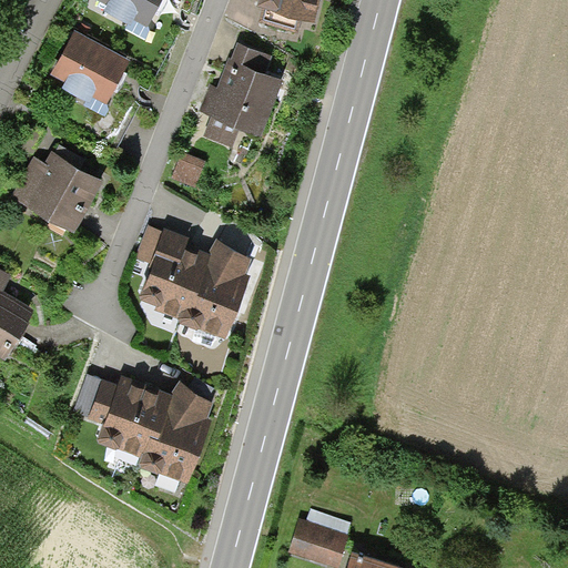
[(161,0),(97,0),(108,4),(102,14),(132,29),(137,20),(148,26),(161,0)]
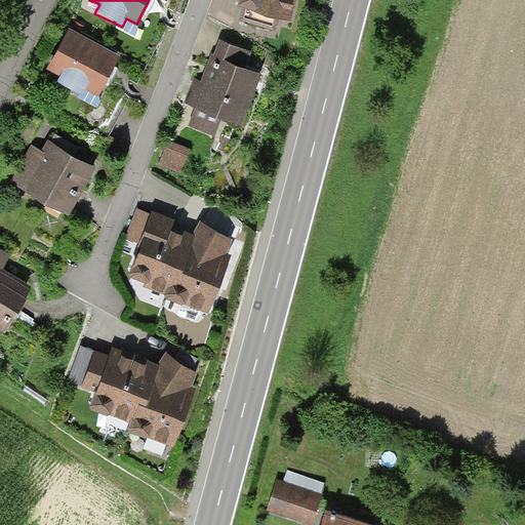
[(240,0),(238,7),(243,9),(240,22),(277,30),(280,19),(292,23),(297,0),(240,0)]
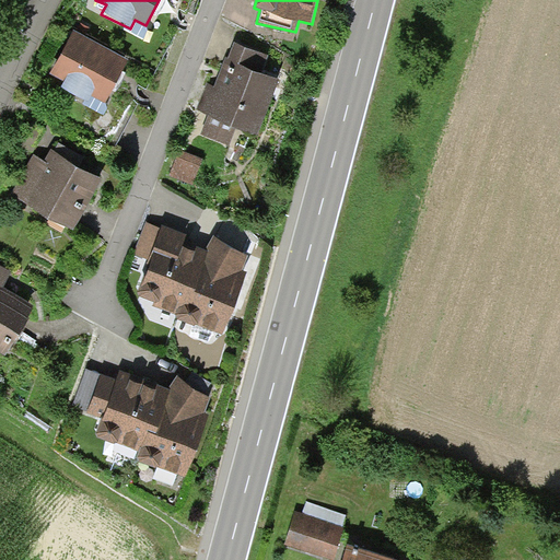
[(127,62),(74,34),(51,74),(66,82),(62,89),(88,103),(91,95),(105,103),(127,62)]
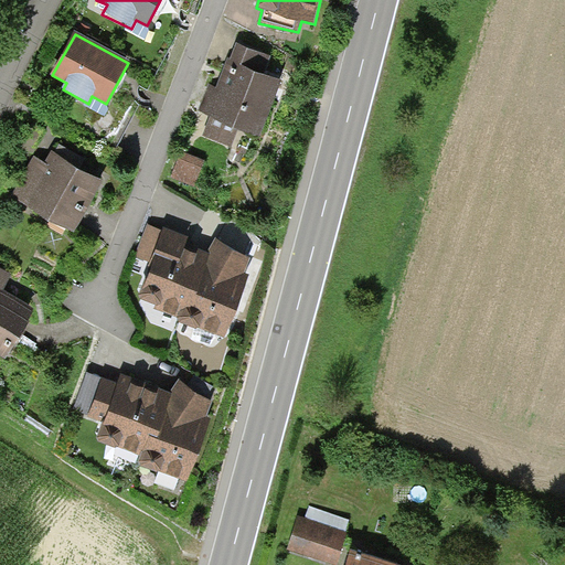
[(269,57),(233,43),(216,87),(213,85),(202,114),(212,117),(204,136),(230,146),(236,128),(259,137),(280,83),(262,76),(269,57)]
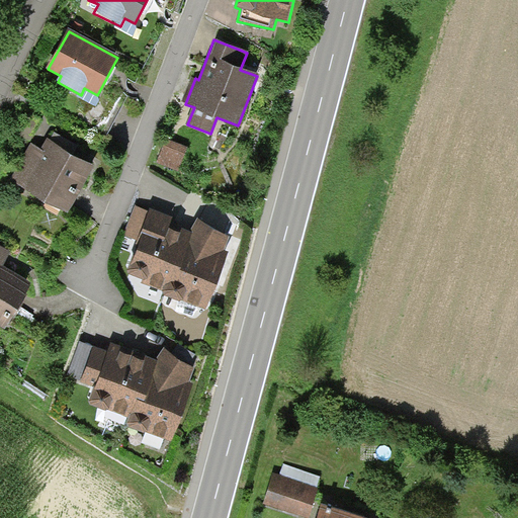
[(167,140),(158,163),(178,170),(187,147),(167,140)]
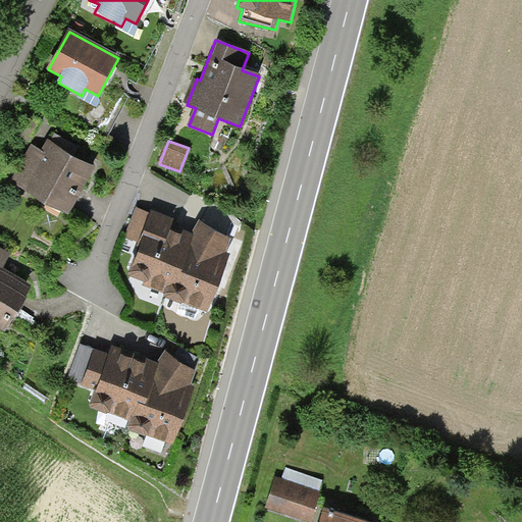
[(46,142),(41,151),(33,147),(12,185),(68,215),(95,168),(46,142)]
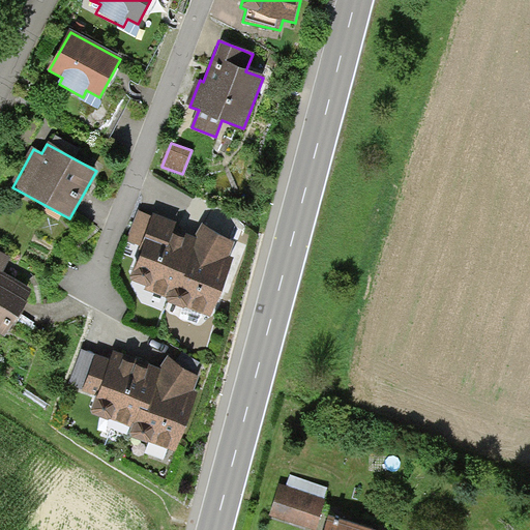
[(144,289),(168,299),(197,235),(139,210),(128,241),(144,246),(133,282),(146,285),(144,289)]
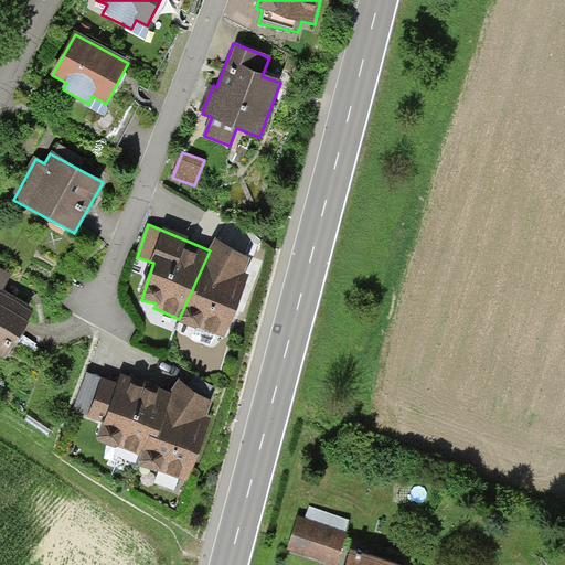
[(216,240),(210,251),(179,319),(177,323),(196,332),(199,327),(224,337),(248,277),(246,276),(252,260),(216,240)]
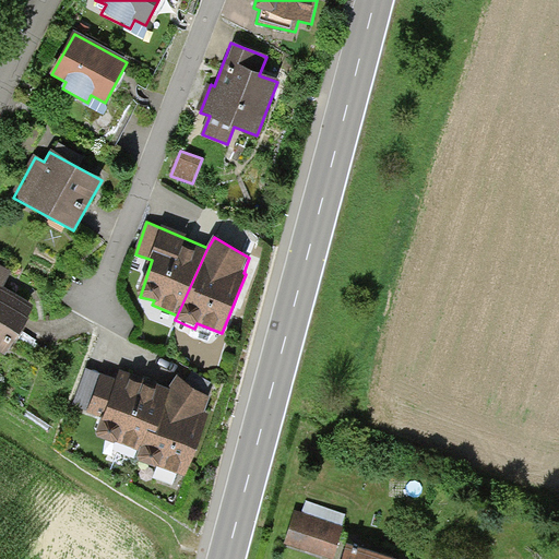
[(9,273),(0,268),(0,352),(8,357),(35,307),(1,288),(9,273)]
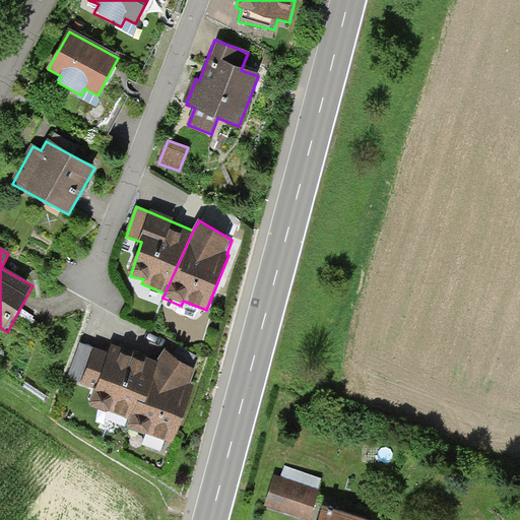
[(110,354),(80,343),(68,378),(96,388),(89,406),(129,420),(127,429),(147,436),(148,433),(173,442),(194,385),(190,384),(195,372),(166,349),(156,363),(113,346),(110,354)]
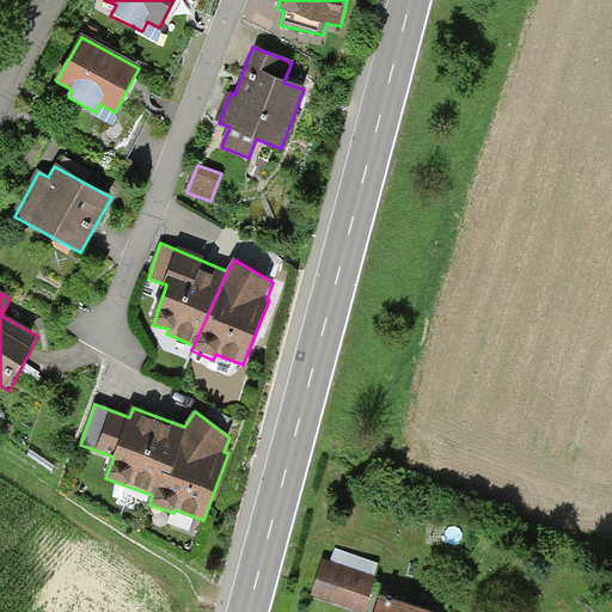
[(380,569),(324,555),(314,591),(371,605),(377,585),(380,569)]
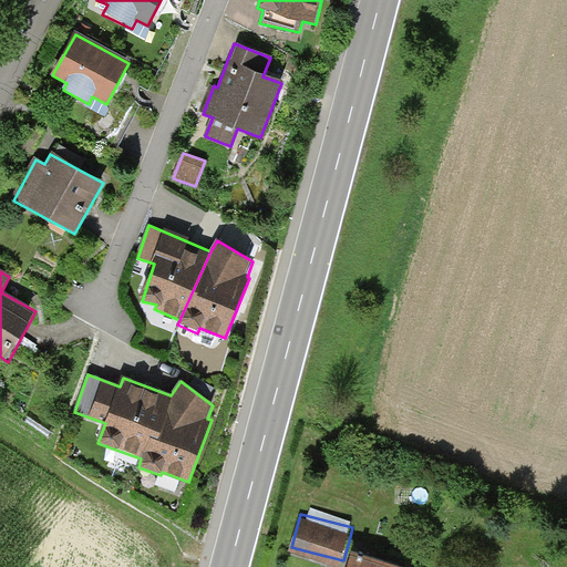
[(406,566),(410,558),(349,542),(343,560),(341,566),(406,566)]
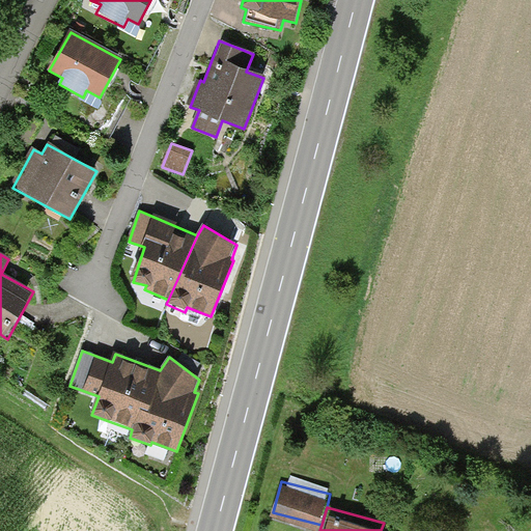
All buildings are outlined.
